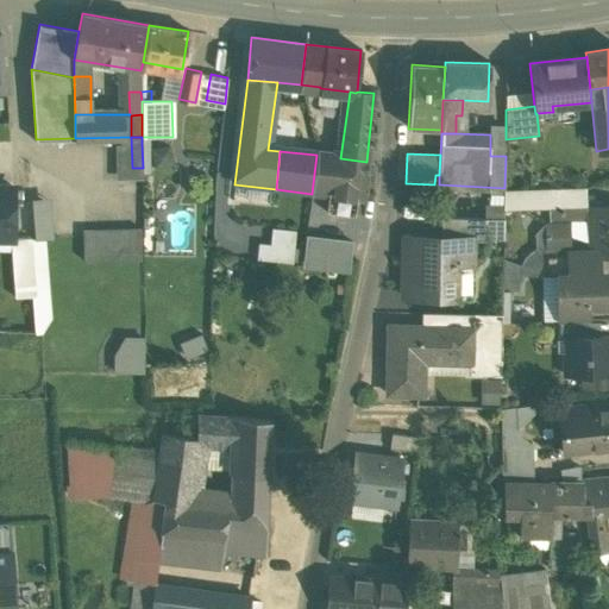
[(340,158),(316,155),(312,194),(357,199),(363,200),(366,162),(340,158)]
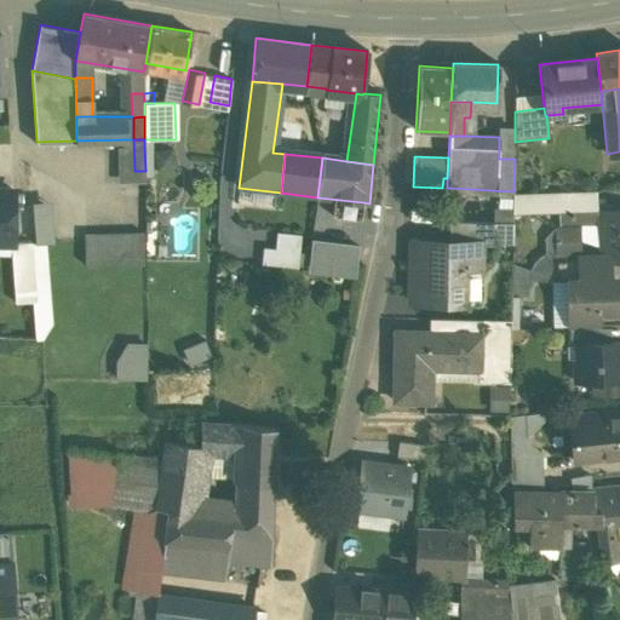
[(12,193),(0,191),(0,245),(10,245),(13,245),(13,242),(12,193)]
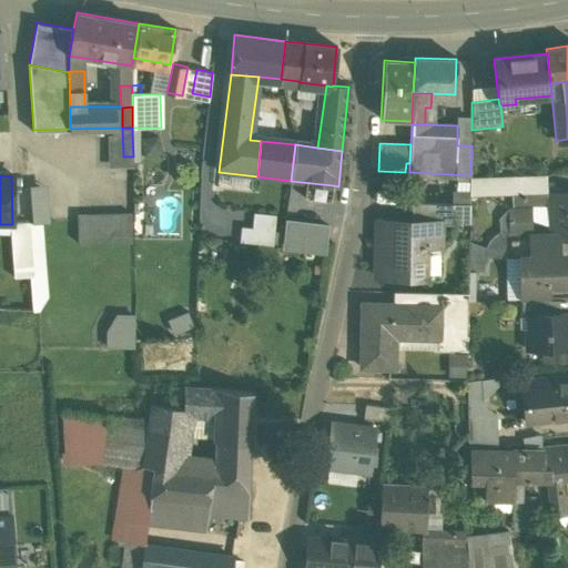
[(546,176),(507,179),(507,195),(534,194),(545,194),(546,176)]
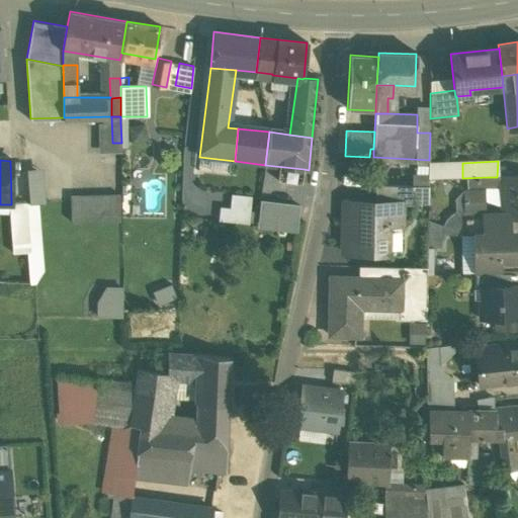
[(462,163),(429,164),(429,179),(462,178),(462,163)]
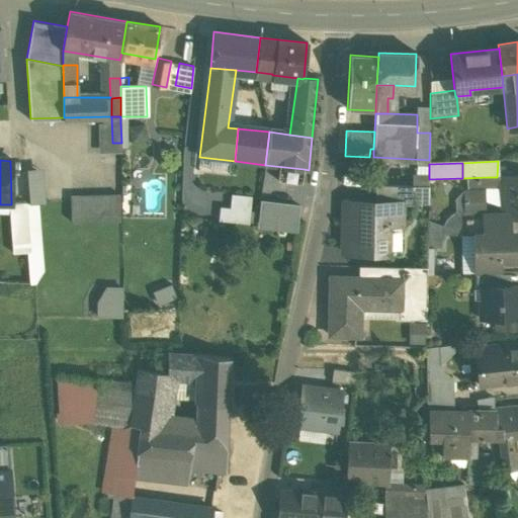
[(304,169),(279,166),(277,181),(301,183),(304,169)]
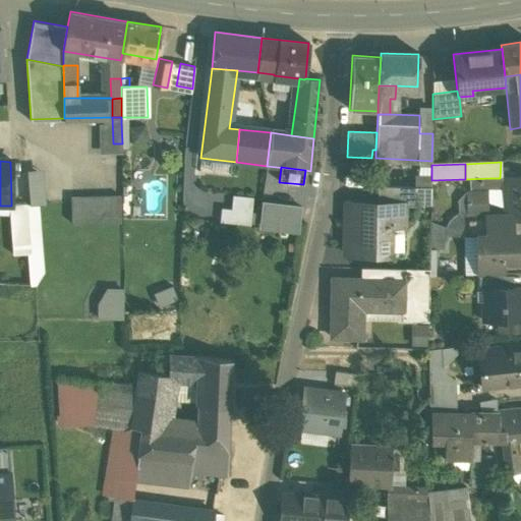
[(520,218),(520,177),(508,178),(508,187),(508,188),(509,218),(509,219),(511,219),(520,218)]
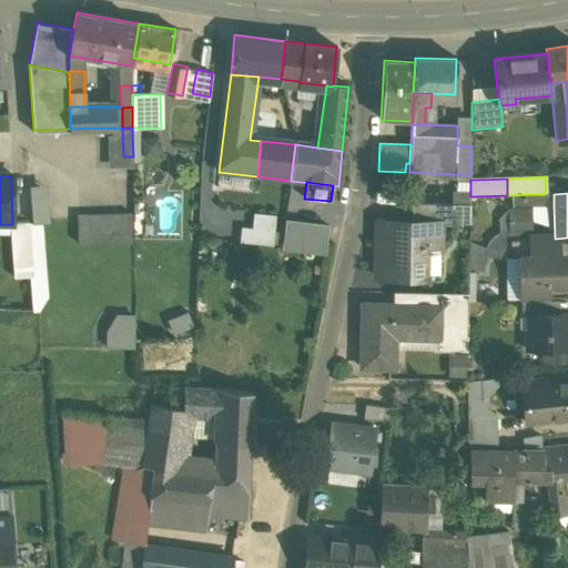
[(545,194),(534,194),(534,204),(554,205),(554,204),(554,194),(545,194)]
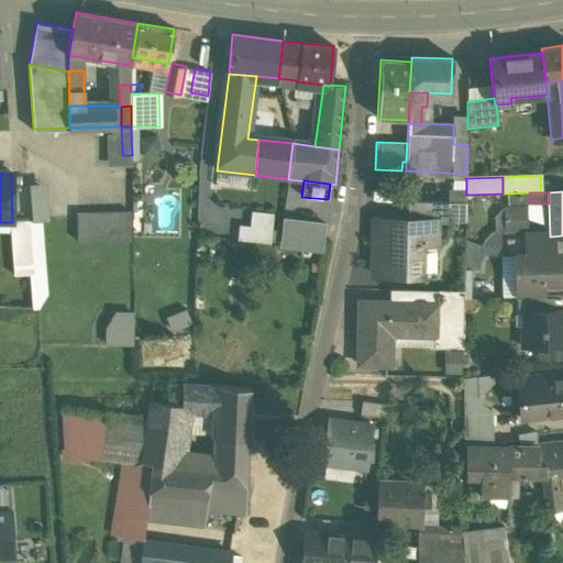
[(449,202),(408,201),(408,220),(437,221),(437,223),(449,223),(449,202)]
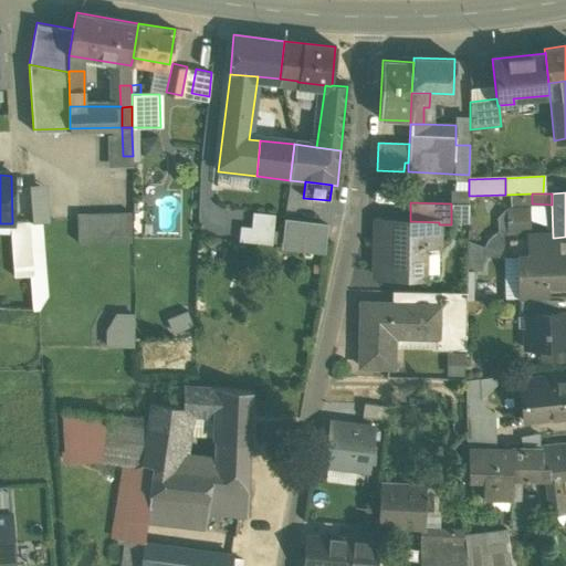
[(469,205),(451,203),(451,224),(469,222),(469,205)]
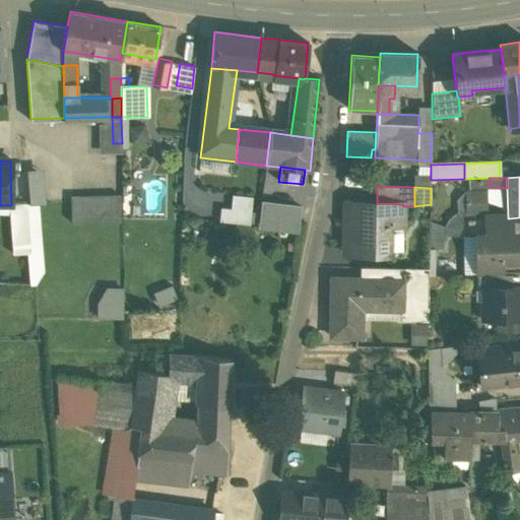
[(79,196),(79,221),(122,220),(121,194),(79,196)]
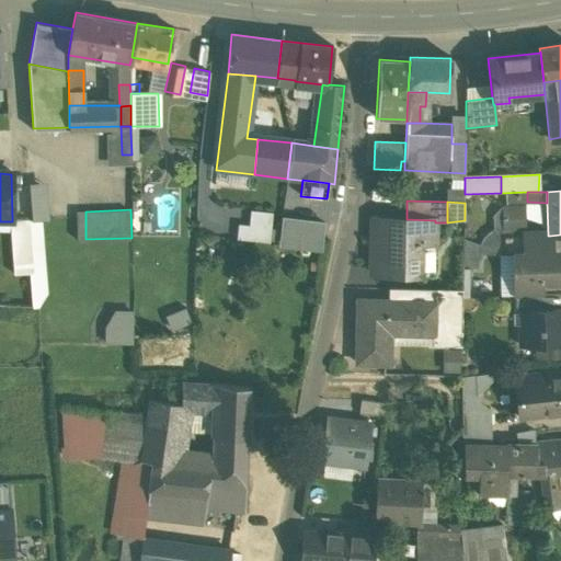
[(232,238),(266,239),(267,210),(244,209),(244,222),(232,222),(232,238)]
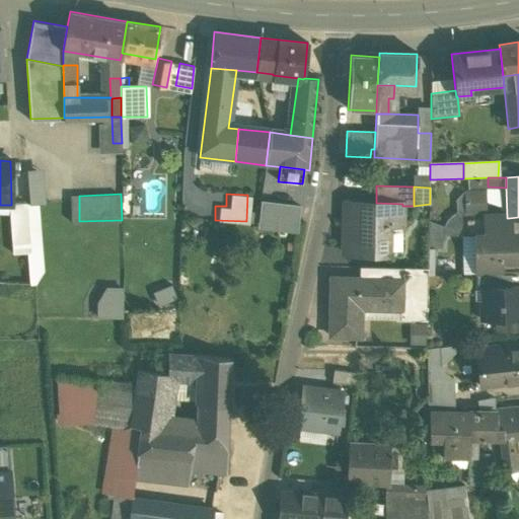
[(300,206),(266,202),(263,227),(297,231),(300,206)]
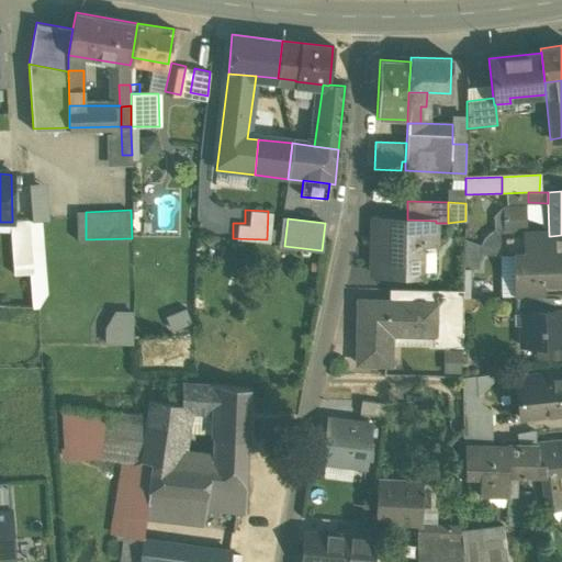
[(27,220),(12,220),(12,222),(9,222),(12,259),(31,259),(27,220)]
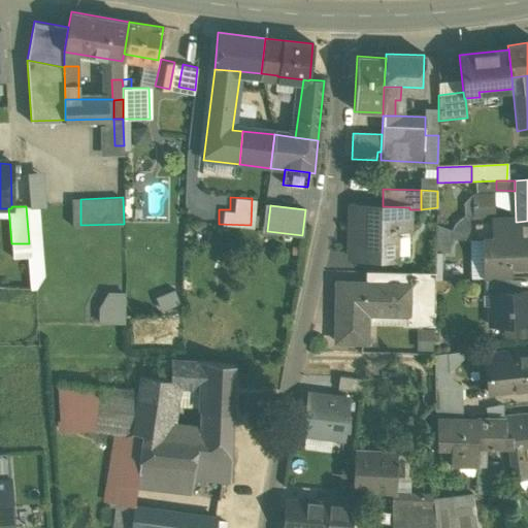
[(383,206),(353,206),(352,226),(350,226),(350,257),(395,258),(395,229),(408,229),(409,209),(409,207),(383,206)]
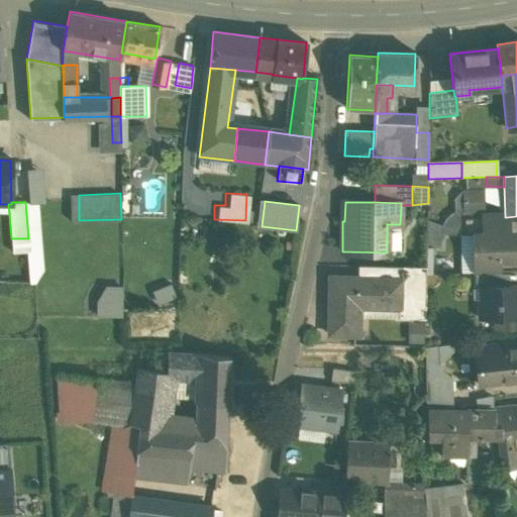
[(505,216),(452,217),(452,234),(473,234),(507,234),(507,217),(505,217),(505,216)]
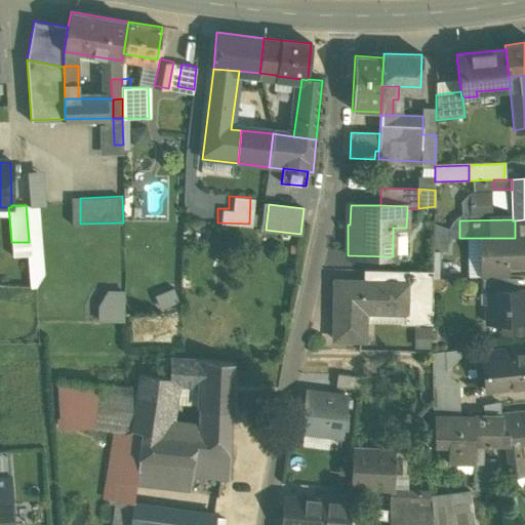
[(515,238),(480,238),(481,265),(505,264),(506,265),(522,264),(524,258),(524,242),(520,238),(515,238)]
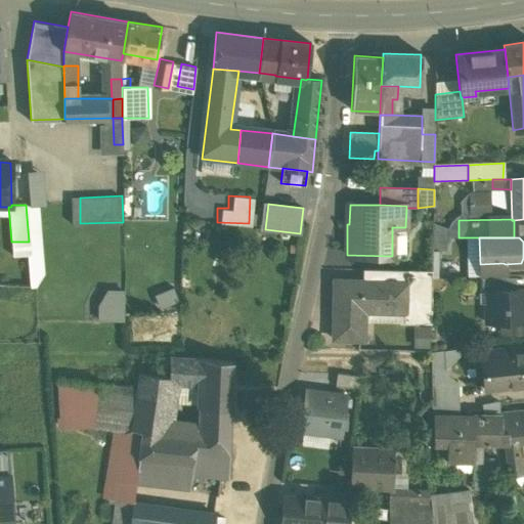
[(29,242),(11,242),(12,255),(30,255),(29,242)]
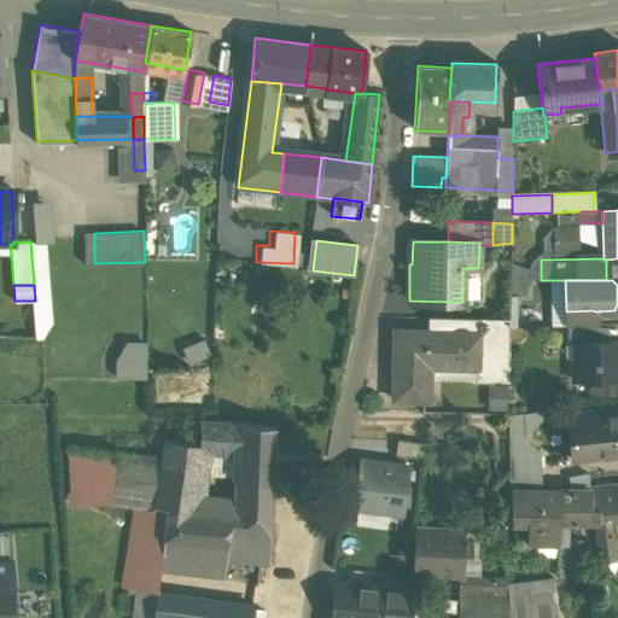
[(594,310),(566,312),(567,327),(595,326),(595,312),(594,310)]
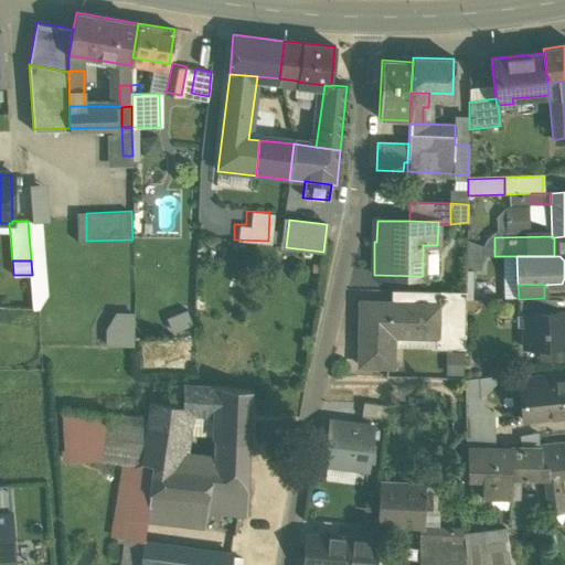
[(437,291),(392,290),(391,302),(393,302),(393,307),(436,308),(437,308),(437,291)]
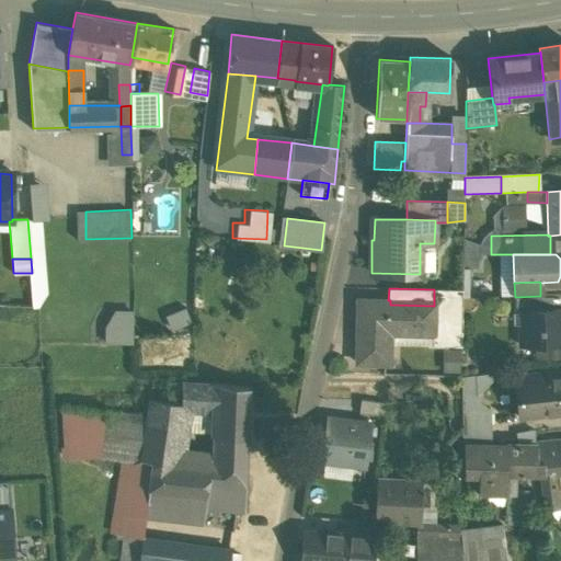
[(462,289),(434,289),(434,306),(433,306),(432,329),(432,345),(461,346),(462,289)]
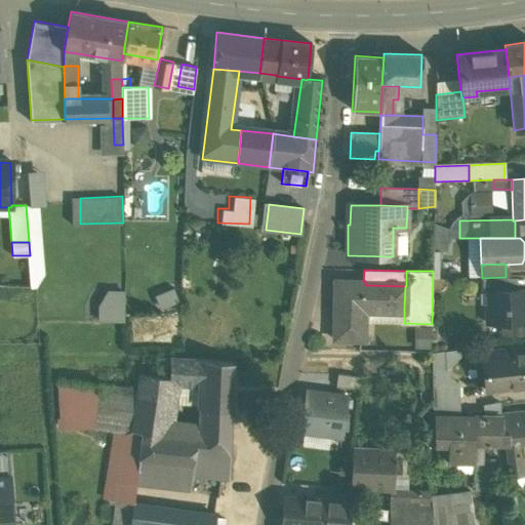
[(506,277),(482,278),(482,292),(486,292),(486,290),(507,290),(506,277)]
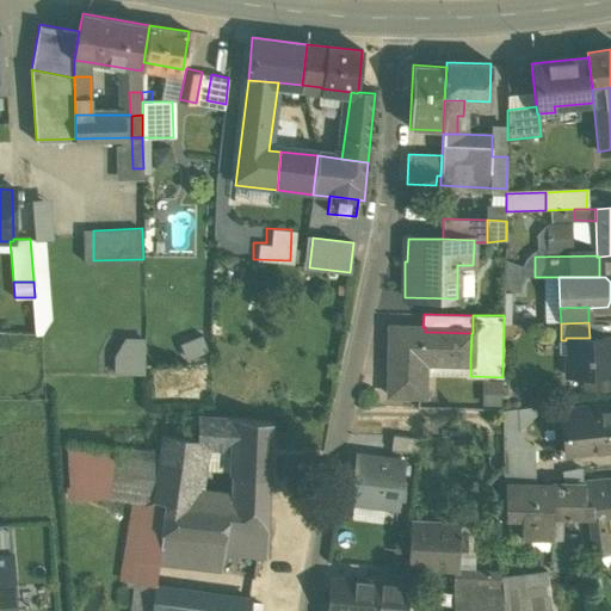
[(423,327),(389,326),(388,396),(424,397),(425,356),(470,358),(471,333),(425,332),(425,327),(423,327)]
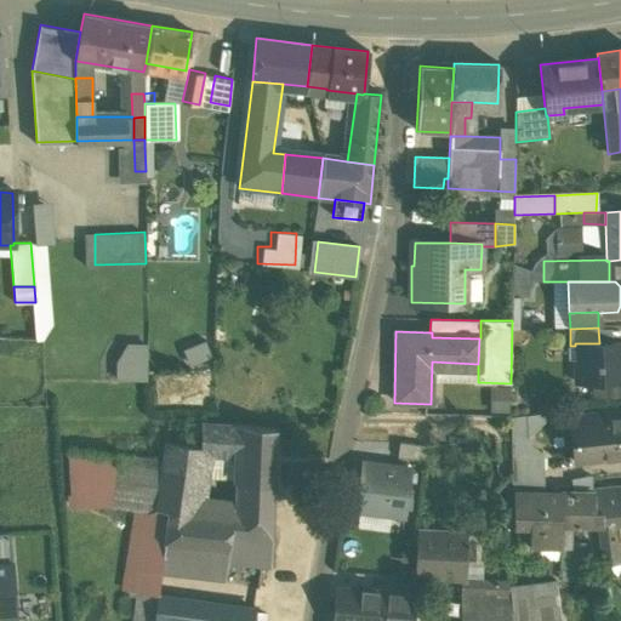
[(620,341),(599,343),(575,343),(575,346),(576,382),(620,381),(620,341)]
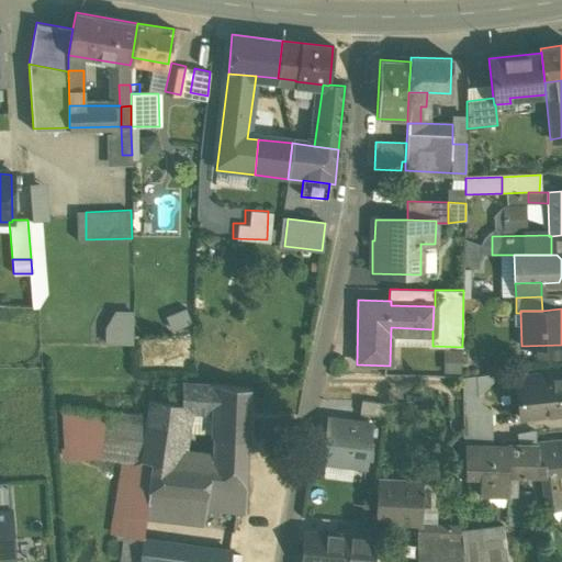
[(108,347),(133,346),(131,315),(116,315),(107,329),(108,347)]
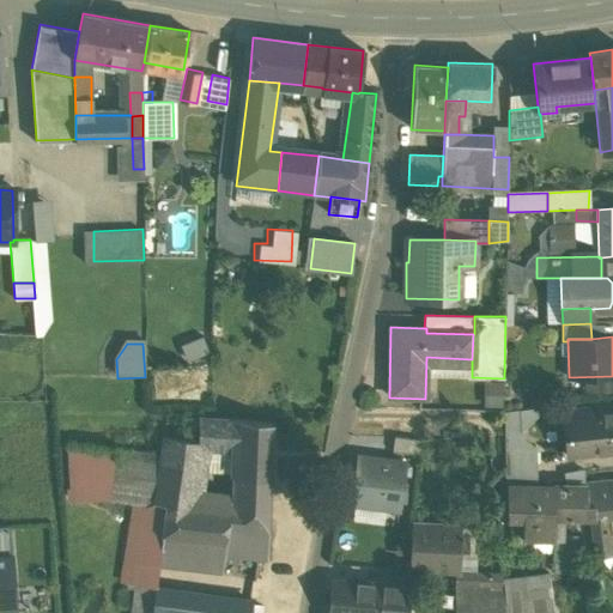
[(519,411),(503,412),(505,450),(520,450),(519,411)]
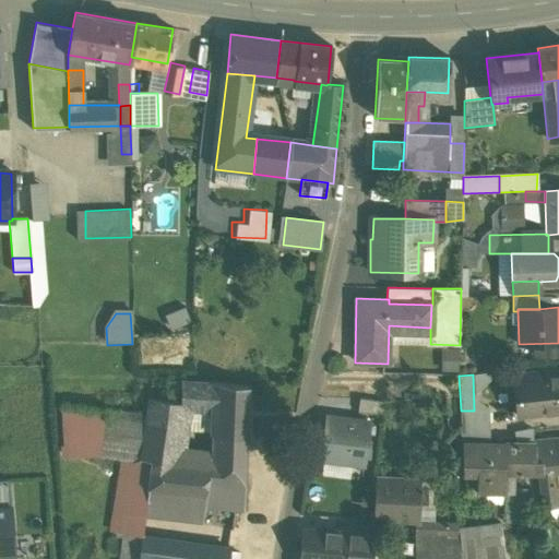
[(558,375),(539,378),(543,413),(558,411),(558,375)]
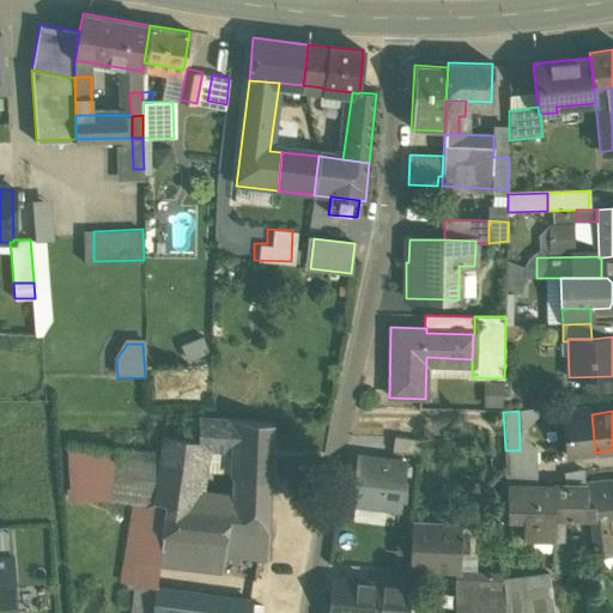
[(592,414),(564,417),(569,455),(595,453),(592,414)]
